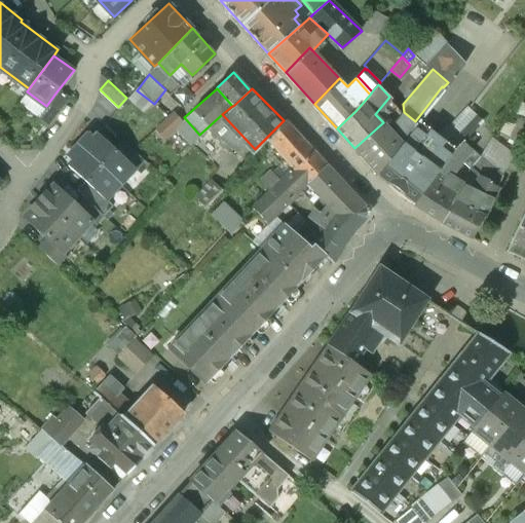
[(68,98),(58,90),(46,106),(41,114),(50,121),(68,98)]
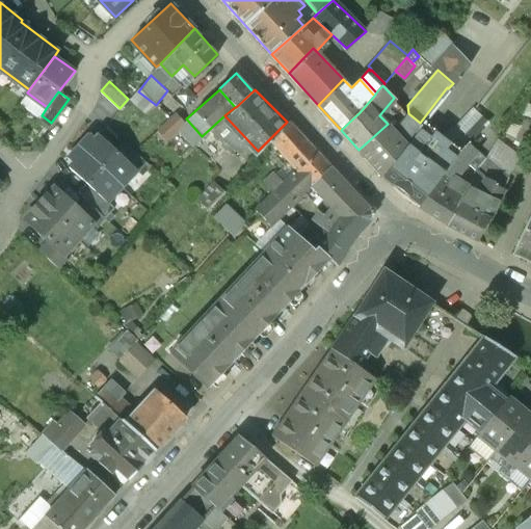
[(389,179),(419,204),(433,183),(419,170),(463,117),(449,105),(389,179)]
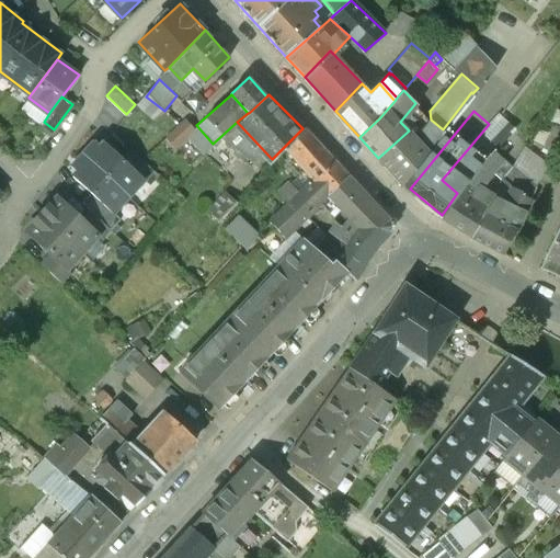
[(187,117),(163,138),(172,148),(194,127),(187,117)]
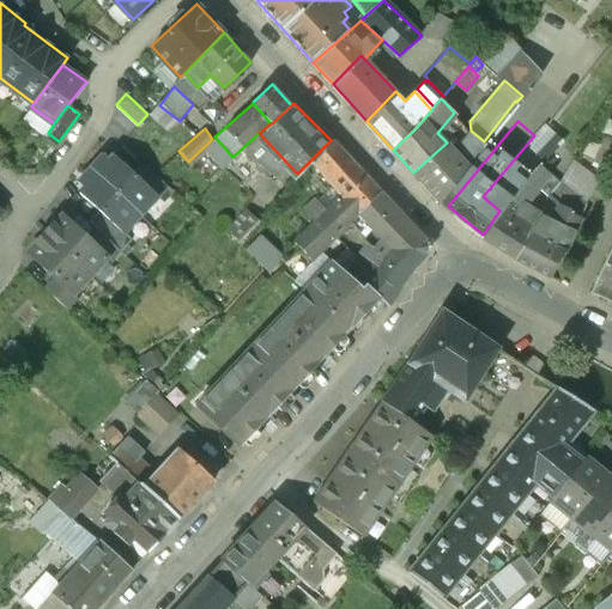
[(471,131),(454,151),(467,164),(484,141),(471,131)]
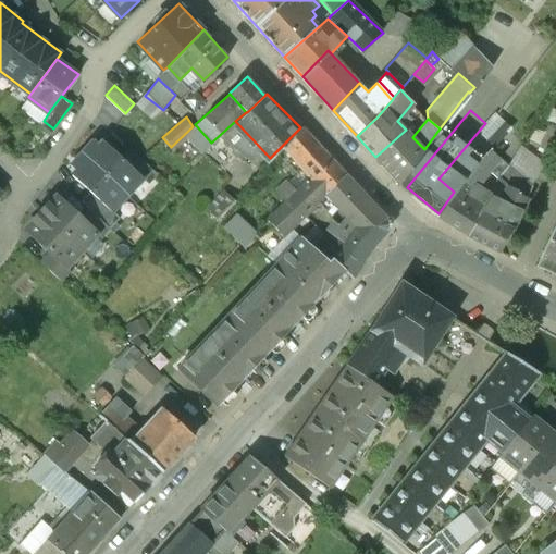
[(346,173),(301,126),(300,127),(283,145),(326,192),(346,173)]
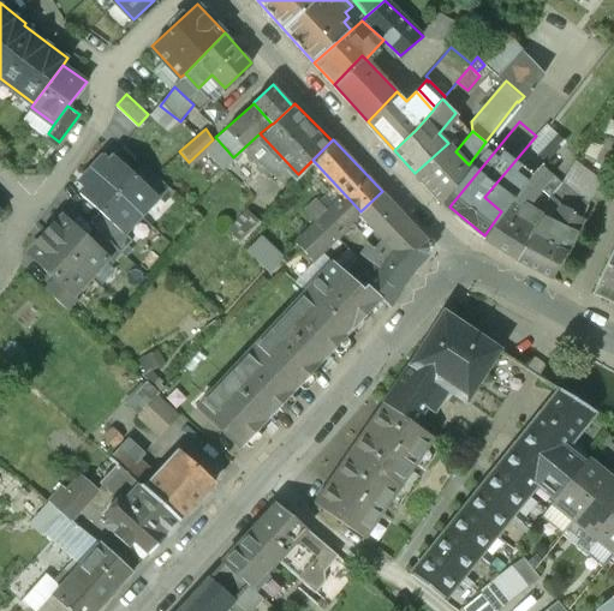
[(448,143),(415,173),(441,202),(469,165),(455,151),(448,143)]
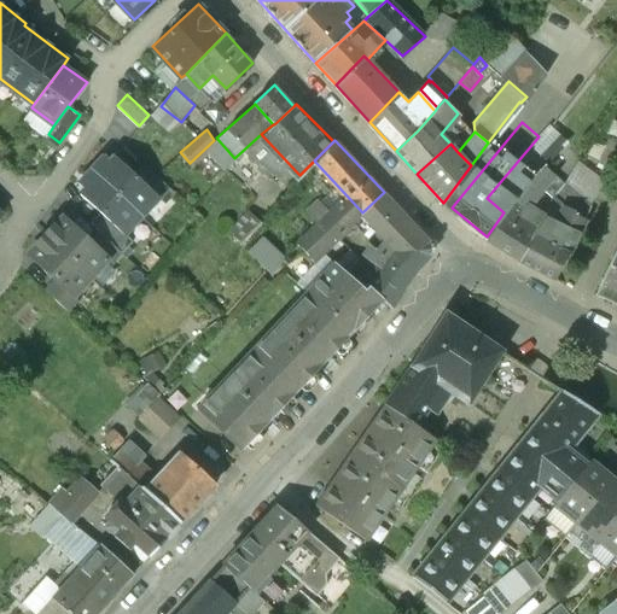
[(134,173),(115,155),(110,161),(104,156),(92,168),(141,214),(158,196),(134,173)]
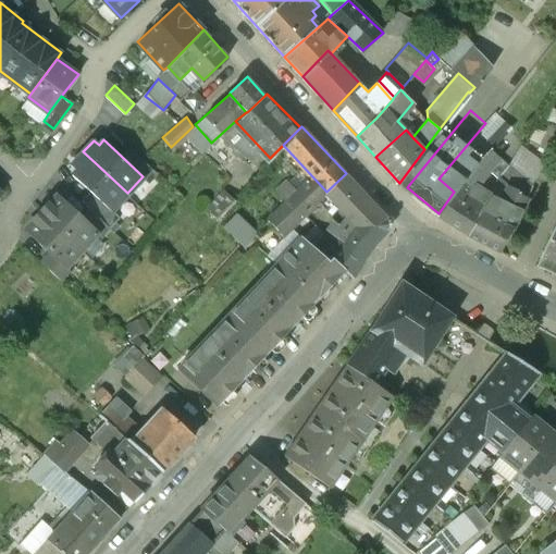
[(158,173),(130,146),(121,156),(143,176),(149,183),(158,173)]
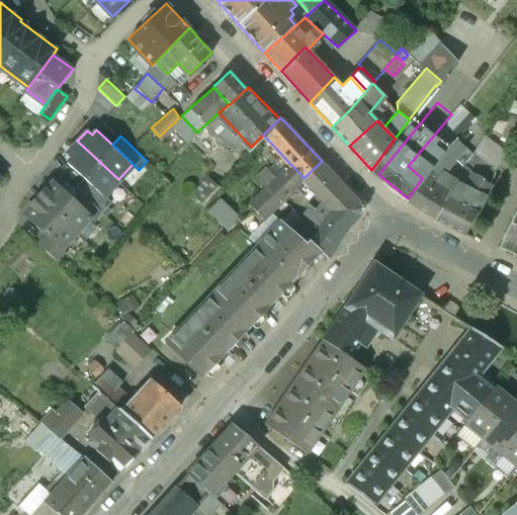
[(118,179),(77,141),(67,152),(72,156),(67,161),(84,177),(104,195),(104,194),(118,179)]
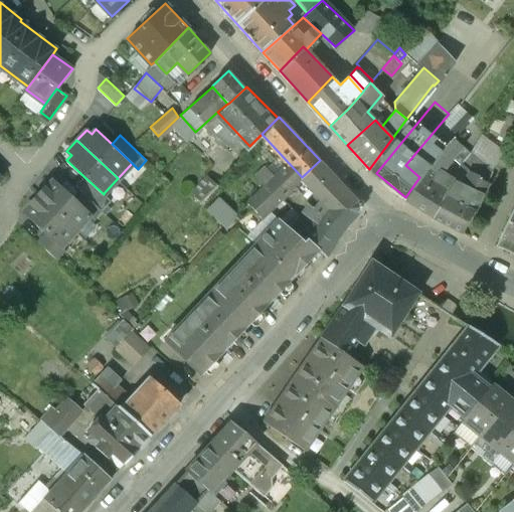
[(492,171),(472,154),(463,163),(472,171),(486,184),(486,183),(492,171)]
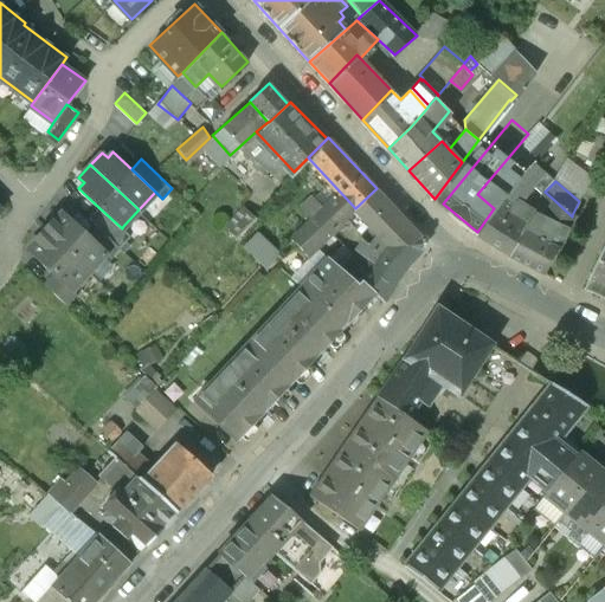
[(380,235),(362,254),(358,251),(341,269),(359,285),(362,280),(377,293),(377,295),(384,301),(406,265),(409,263),(426,243),(404,217),(403,218),(377,188),(355,208),(380,235)]
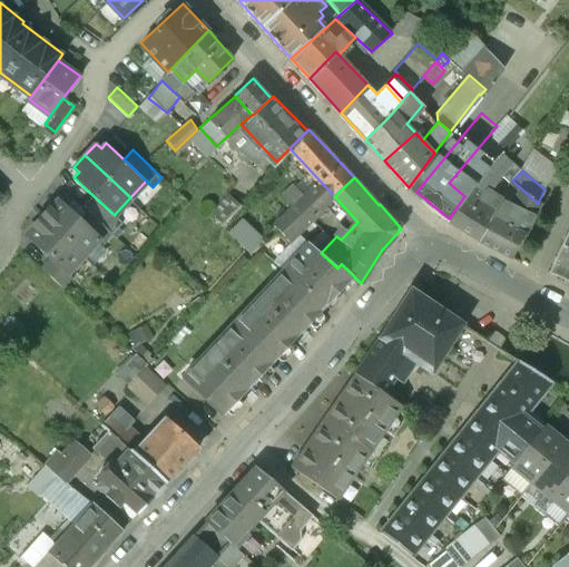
[(522,189),(503,223),(492,215),(483,240),(511,256),(538,204),(522,189)]
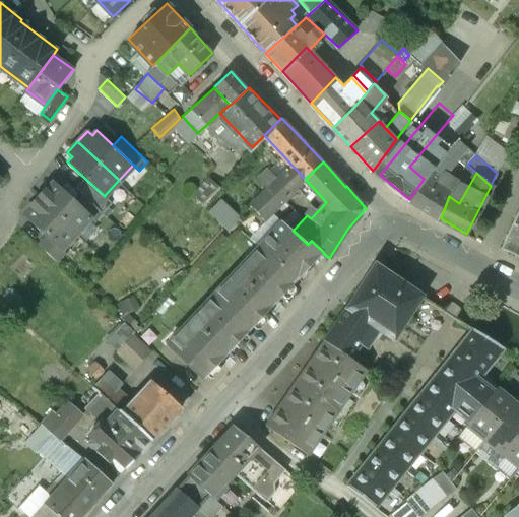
[(251,204),(220,175),(216,180),(220,183),(201,203),(229,228),(251,204)]
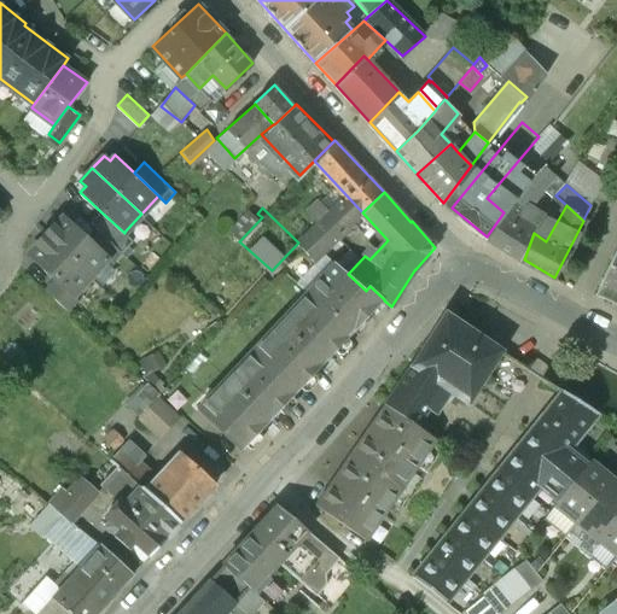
[(124,233),(100,211),(91,222),(99,229),(122,251),(133,240),(124,232),(124,233)]
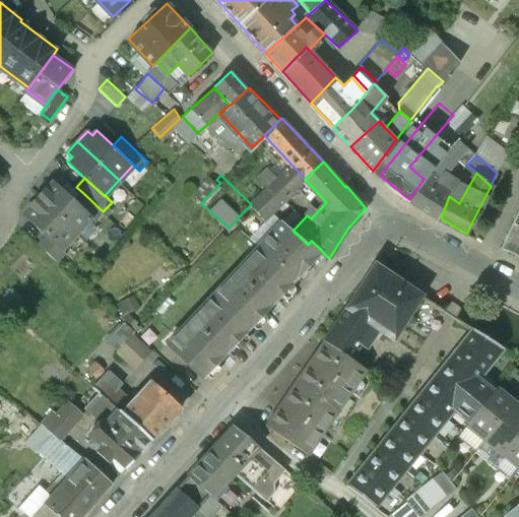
[(433,187),(424,179),(409,199),(419,205),(441,218),(449,196),(433,187)]
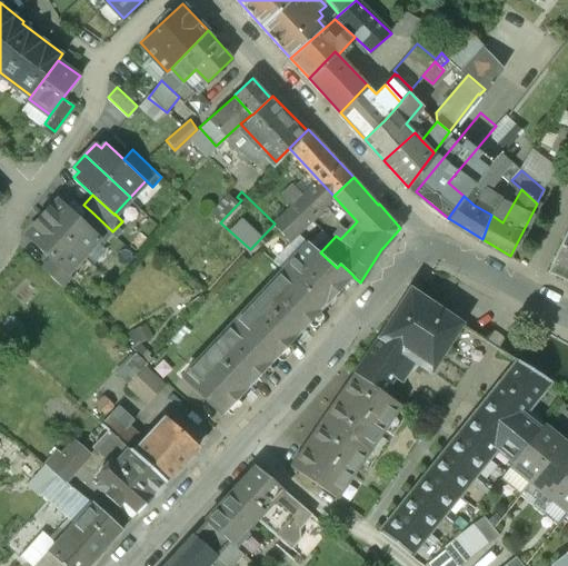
[(82,221),(58,199),(51,207),(48,205),(40,214),(83,254),(99,238),(99,237),(82,221)]
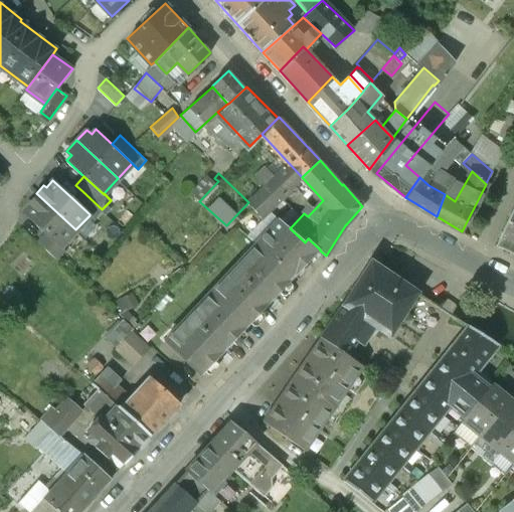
[(102,209),(82,191),(74,200),(90,214),(90,215),(94,218),(102,209)]
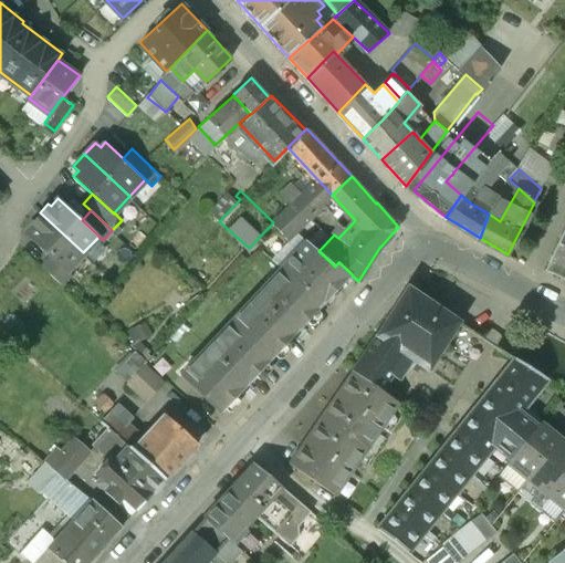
[(83,252),(40,212),(31,222),(34,225),(27,232),(51,254),(67,270),(83,252)]
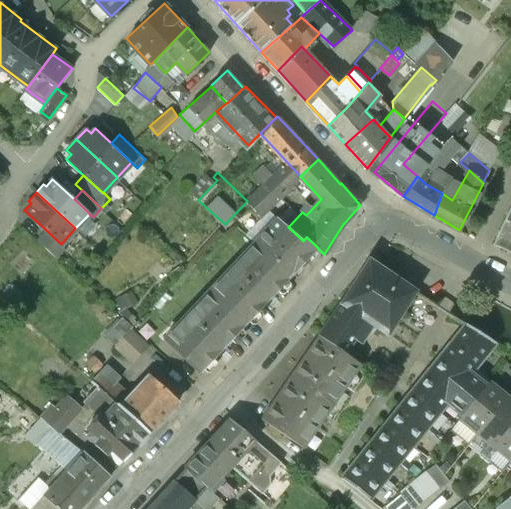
[(247,201),(225,224),(232,231),(241,222),(245,226),(258,213),(247,201)]
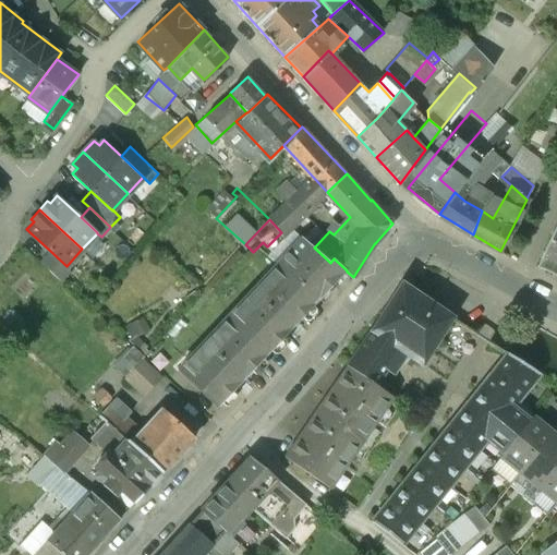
[(556,224),(539,264),(556,273),(556,224)]
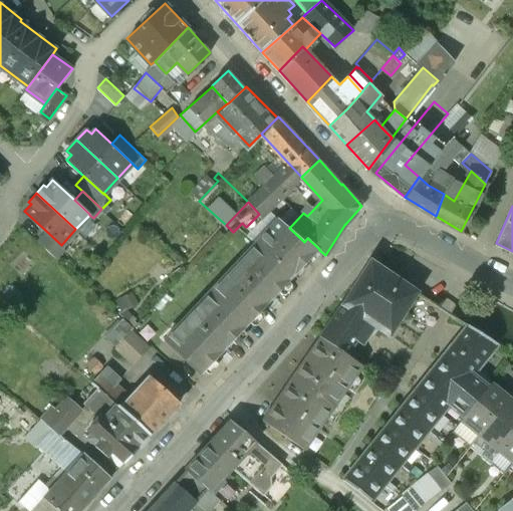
[(289,228),(279,220),(256,244),(292,277),(319,250),(319,249),(307,238),(304,242),(289,228)]
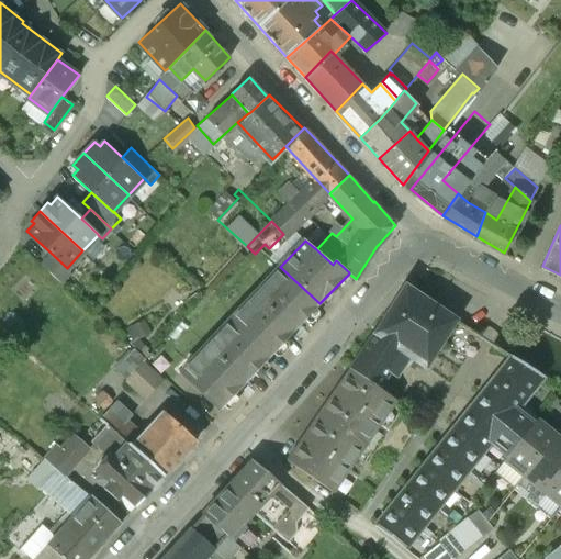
[(67,268),(51,253),(42,263),(63,281),(71,272),(67,268)]
